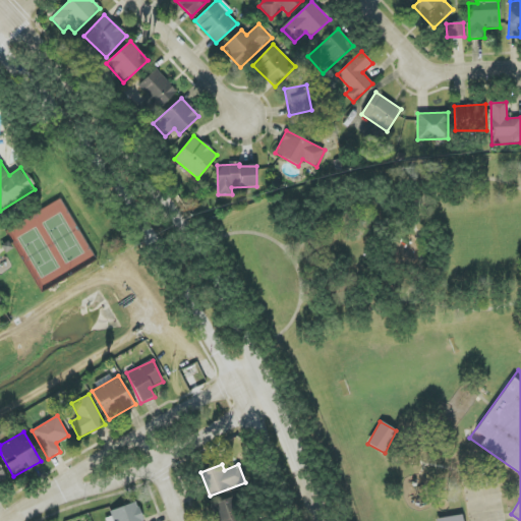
[(214,502),(216,520),(239,520),(237,499),(214,502)]
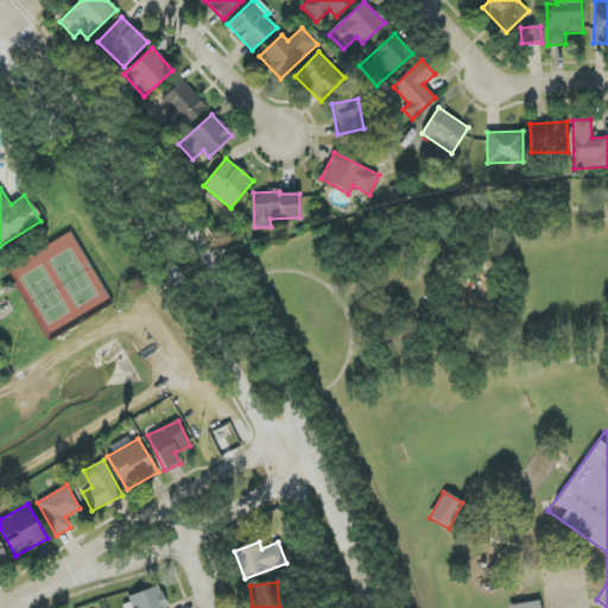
[(132,607),(168,607),(158,586),(128,597),(132,607)]
